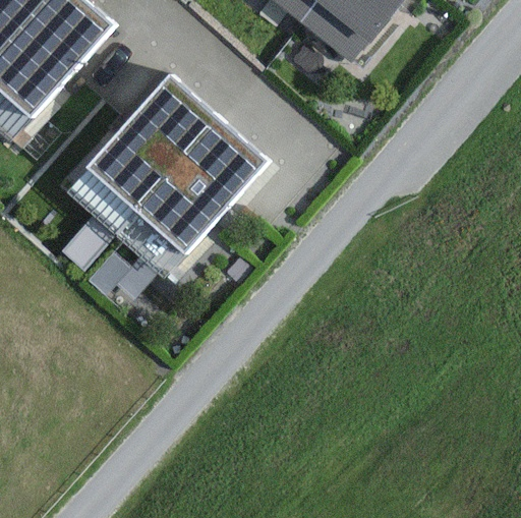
[(0,135),(8,144),(114,21),(90,0),(41,0),(0,47),(0,135)]
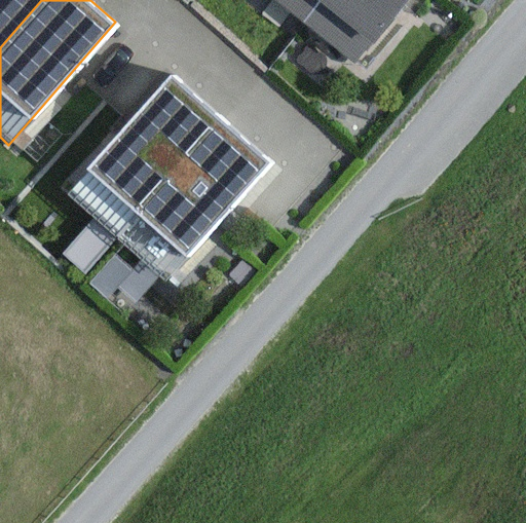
[(0,0),(0,47),(41,0),(0,0)]
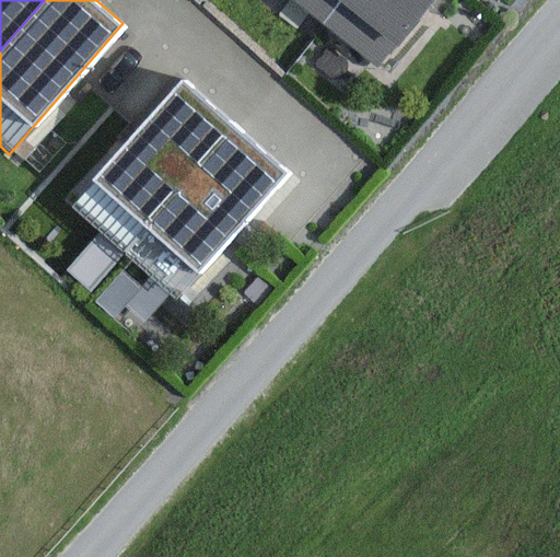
[(294,0),(325,25),(345,0),(294,0)]
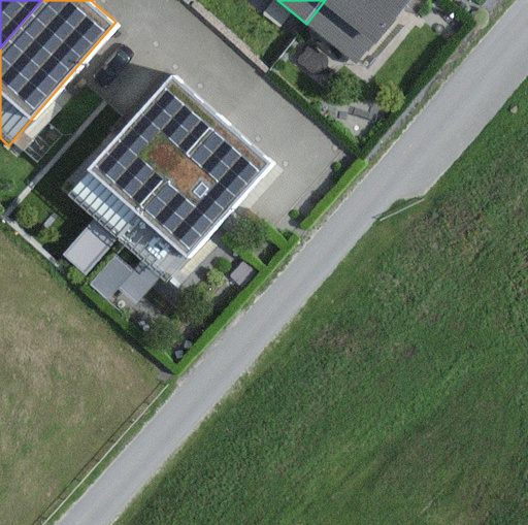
[(381,47),(420,0),(325,0),(306,24),(358,66),(376,44),(381,47)]
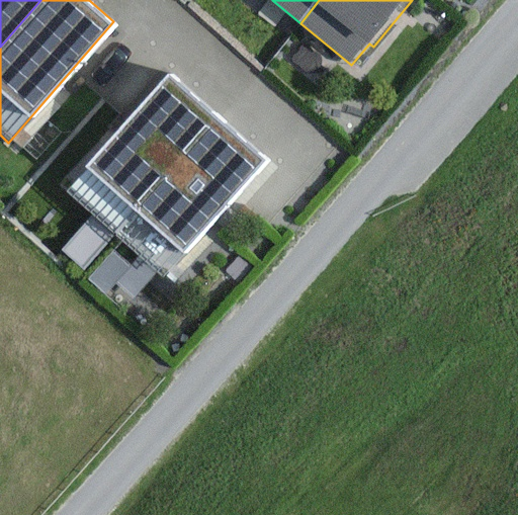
[(110,229),(213,114),(166,72),(63,186),(110,229)]
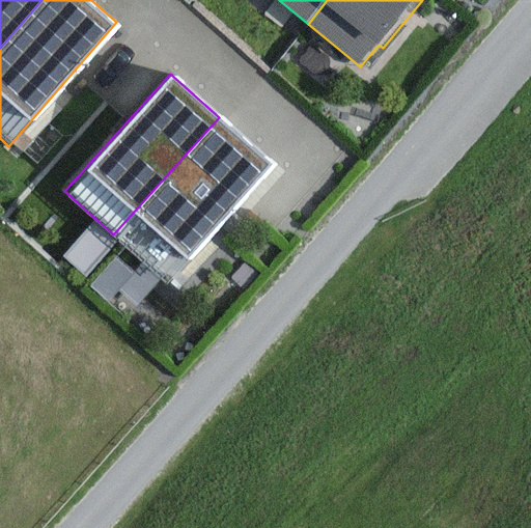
[(165,285),(271,161),(219,117),(113,234),(165,285)]
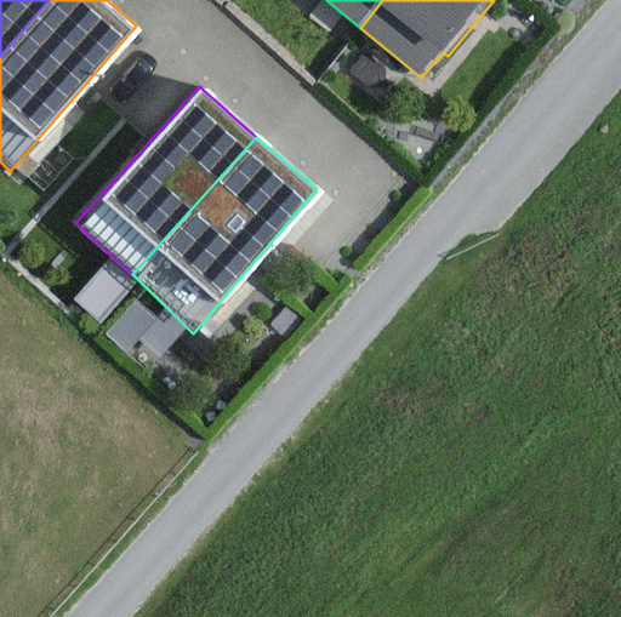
All buildings are outlined.
